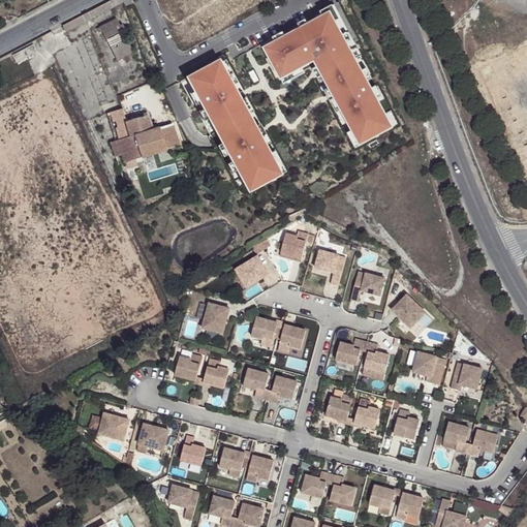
[(105,0),(59,24),(62,29),(67,27),(69,30),(112,7),(107,0),(105,0)]
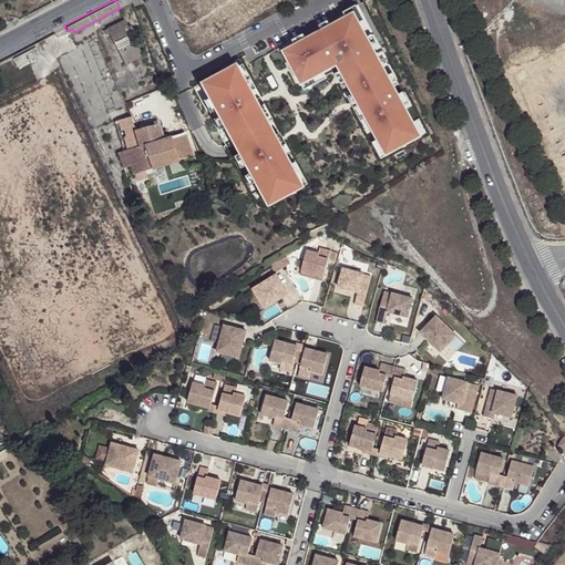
[(278,43),(281,51),(359,9),(355,1),(278,43)]
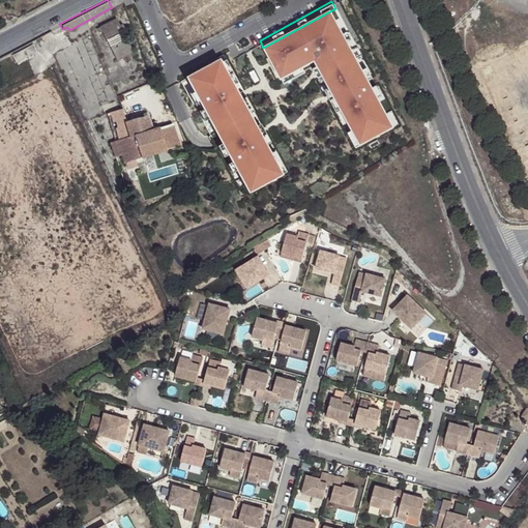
[(351,129),(355,137),(369,129),(373,137),(391,126),(376,97),(371,88),(367,80),(361,70),(354,57),(360,54),(335,8),(263,48),(280,78),(300,66),(316,59),(319,64),(317,65),(321,75),(328,87),(340,108),(351,129)]
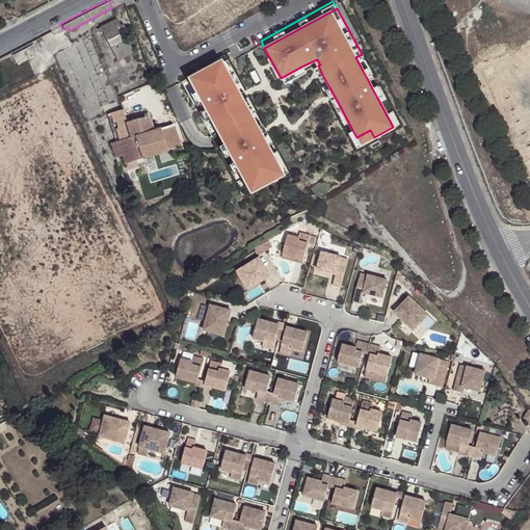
[(105,36),(124,28),(121,22),(118,23),(115,16),(98,25),(104,37),(105,36)]
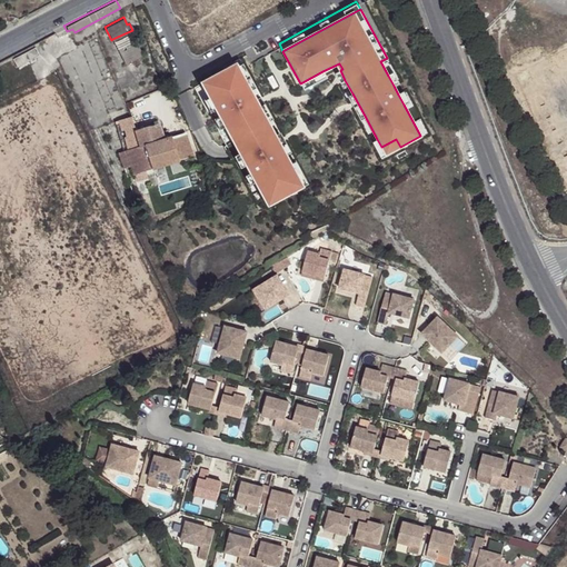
[(143,52),(132,30),(112,39),(125,62),(143,52)]
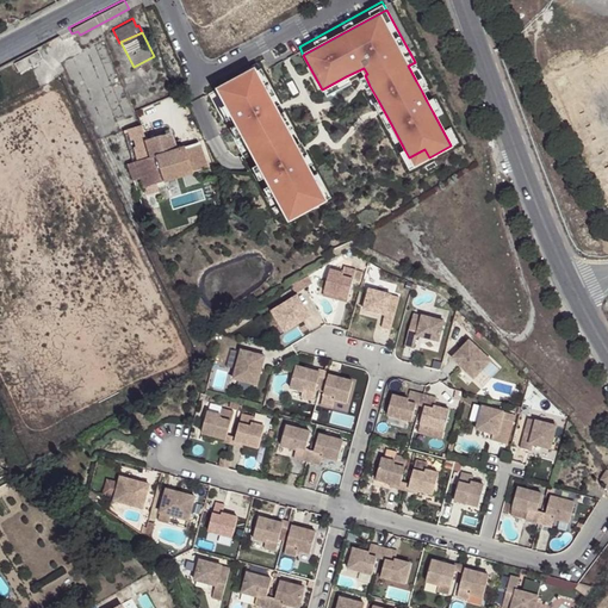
[(36,50),(23,57),(29,66),(41,60),(36,50)]
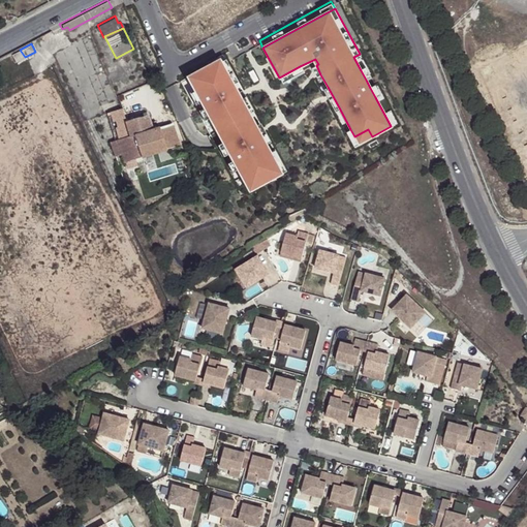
[(25,57),(20,50),(10,55),(16,62),(25,57)]
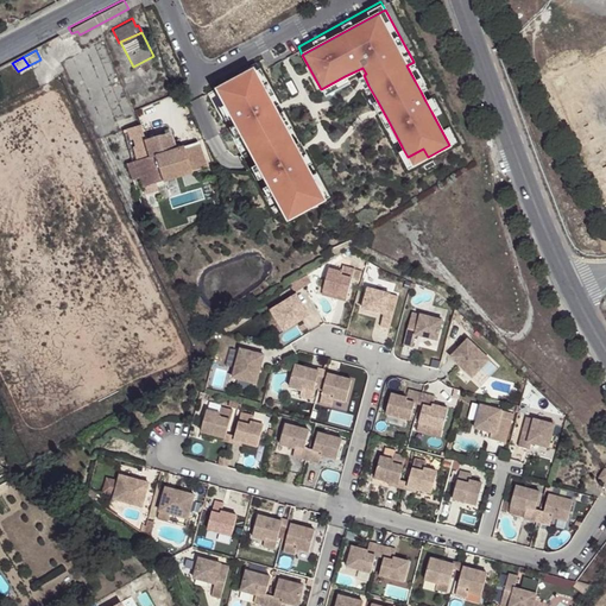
[(234,71),(235,75),(248,68),(264,96),(269,93),(252,62),(234,71)]
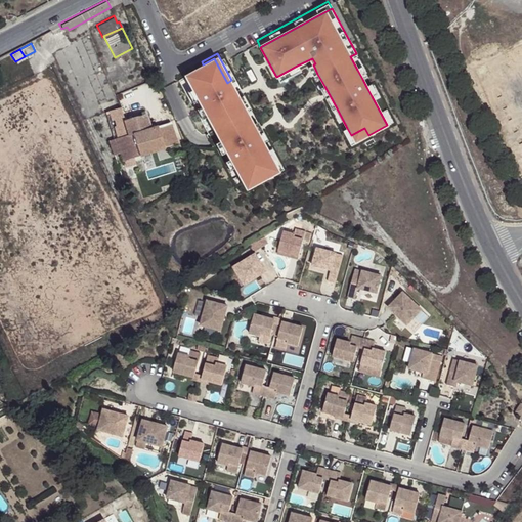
[(203,64),(182,76),(189,89),(194,99),(190,101),(194,110),(199,106),(204,116),(218,141),(223,151),(227,159),(232,168),(244,188),(262,179),(258,172),(271,164),(264,149),(257,137),(250,124),(243,112),(231,91),(227,83),(214,58),(203,64)]
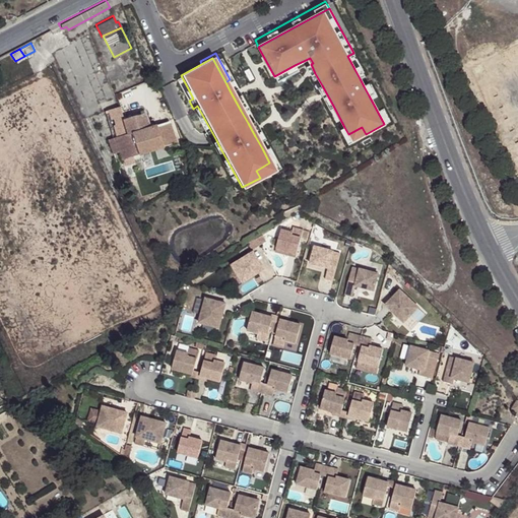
[(315,73),(311,64),(306,67),(311,76),(315,73)]
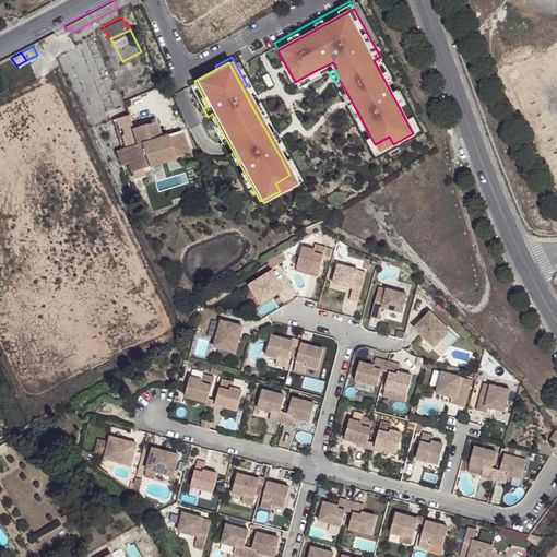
[(320,75),(317,70),(295,82),(298,87),(320,75)]
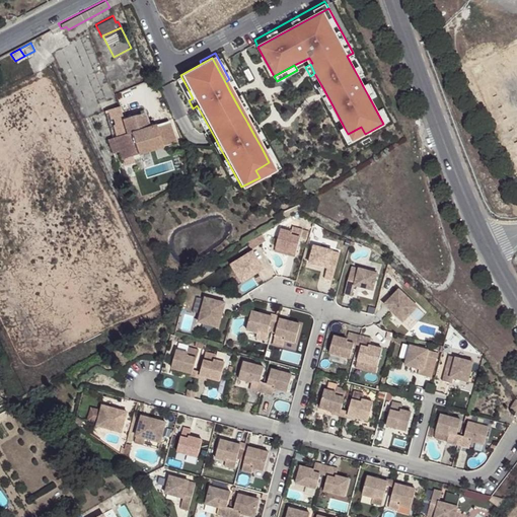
[(359,66),(354,69),(359,78),(364,75),(359,66)]
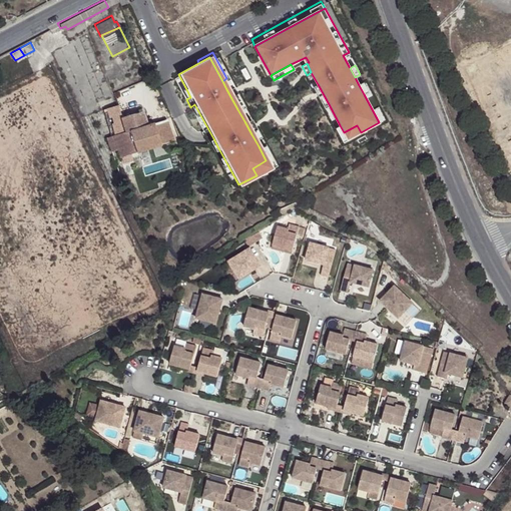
[(364,82),(359,85),(364,94),(369,91),(364,82)]
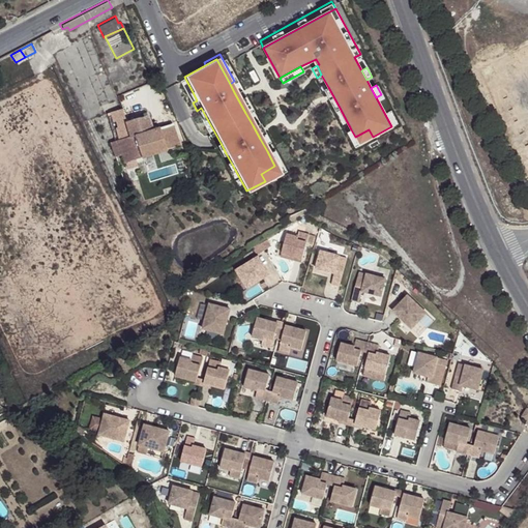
[(334,111),(340,108),(328,87),(323,90),(334,111)]
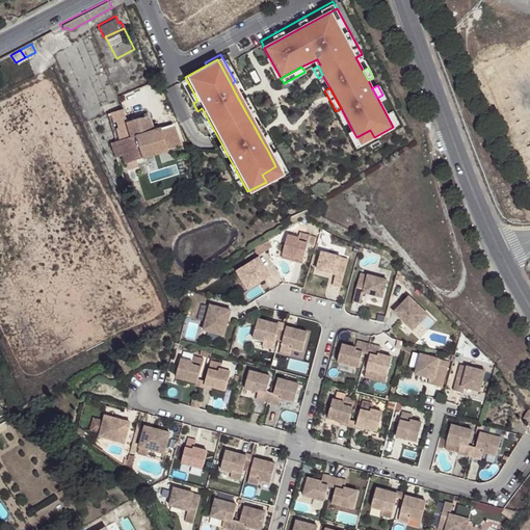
[(197,101),(192,90),(187,94),(192,103),(193,103),(197,101)]
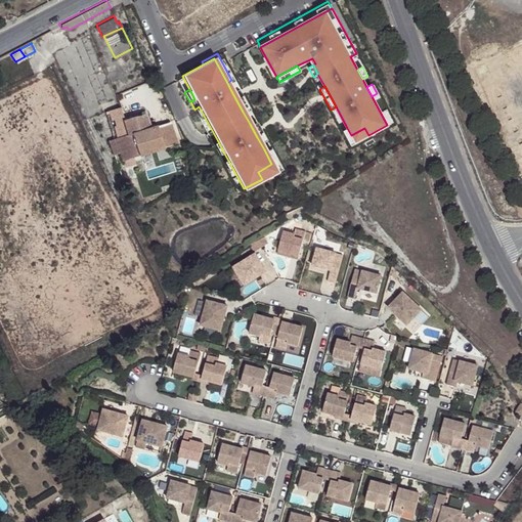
[(236,89),(231,91),(243,112),(248,109),(236,89)]
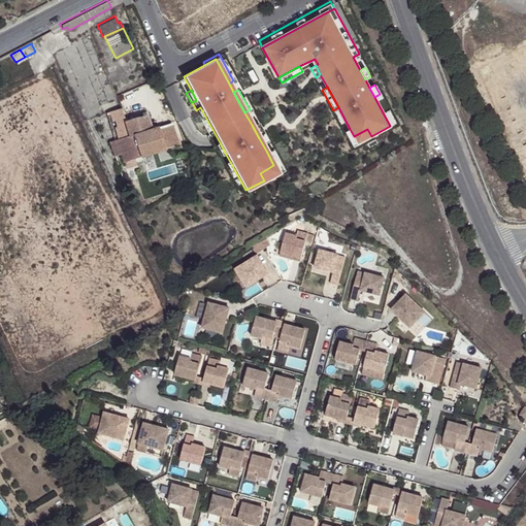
[(123,120),(120,107),(107,111),(114,139),(127,134),(123,120)]
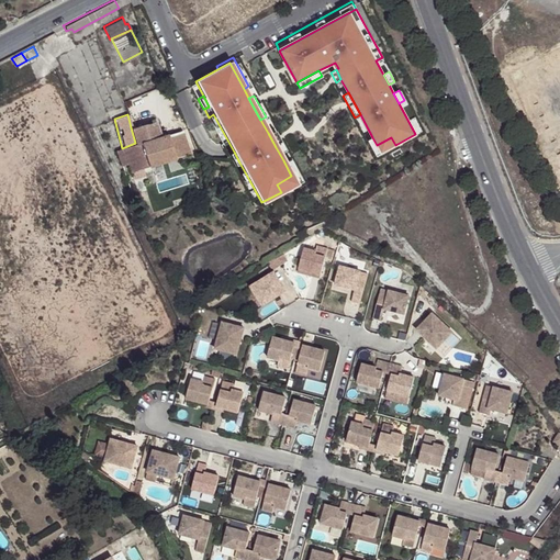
[(213,114),(209,118),(214,127),(219,124),(213,114)]
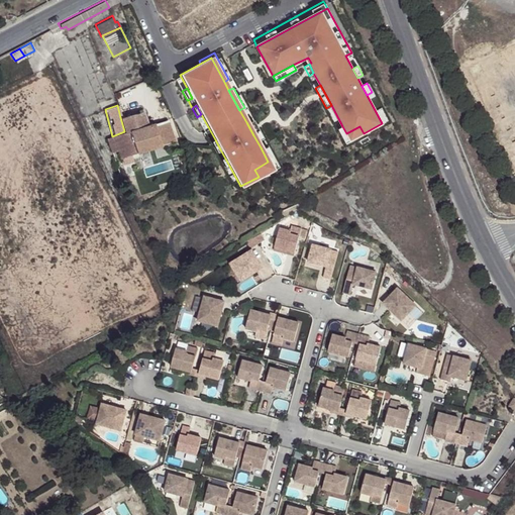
[(144,111),(120,117),(124,131),(112,136),(110,136),(106,138),(110,151),(116,150),(119,158),(173,140),(166,119),(149,124),(144,111)]
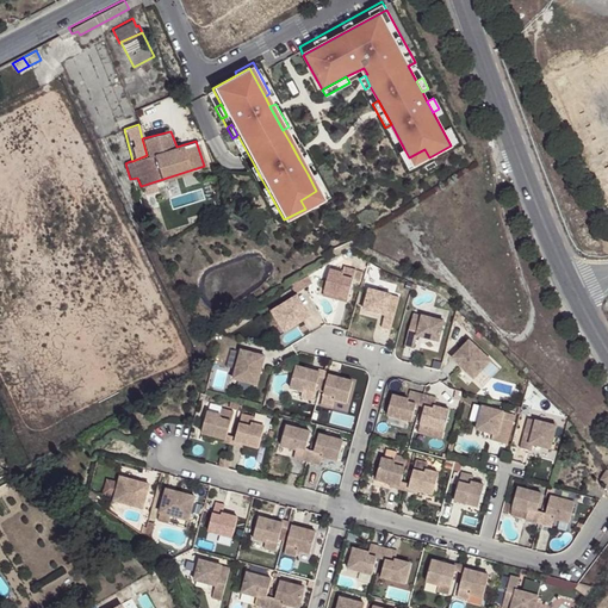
[(297,141),(291,144),(299,160),(305,157),(297,141)]
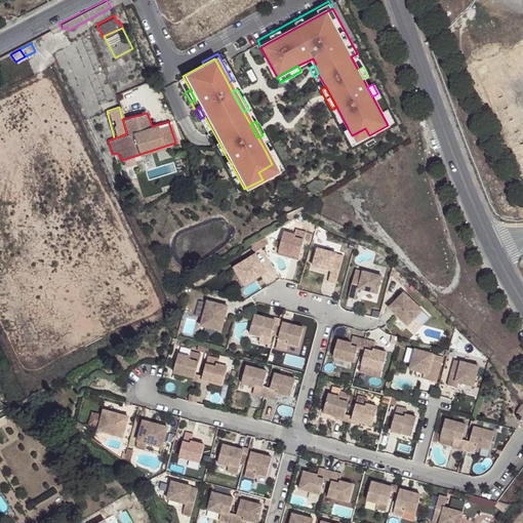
[(352,135),(348,128),(343,131),(351,146),(369,135),(365,128),(352,135)]
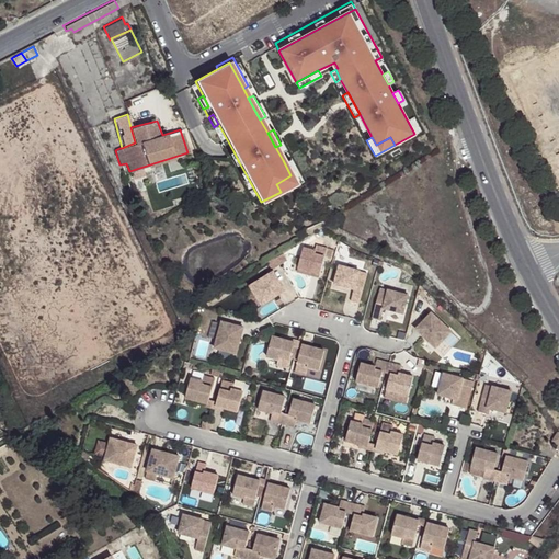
[(239,162),(234,151),(228,153),(235,166),(239,162)]
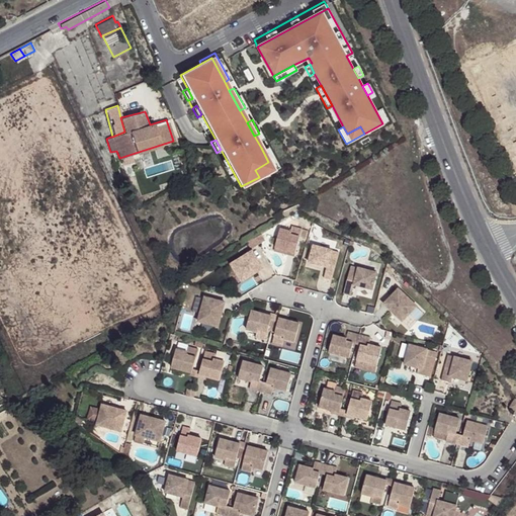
[(268,162),(255,170),(259,177),(277,166),(265,145),(261,148),(268,162)]
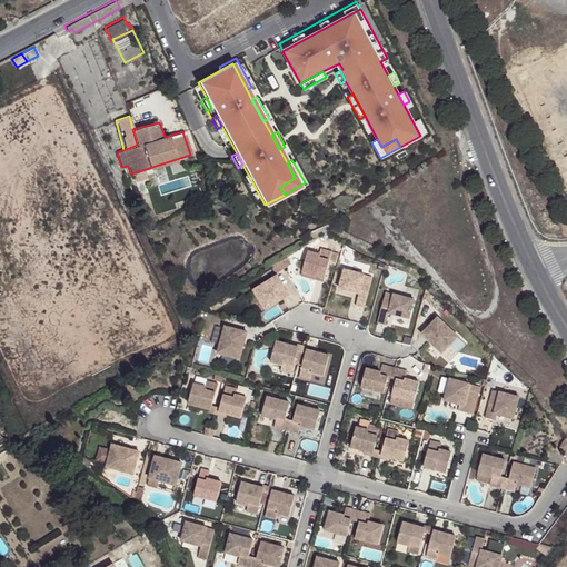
[(252,182),(247,172),(242,176),(248,186),(252,182)]
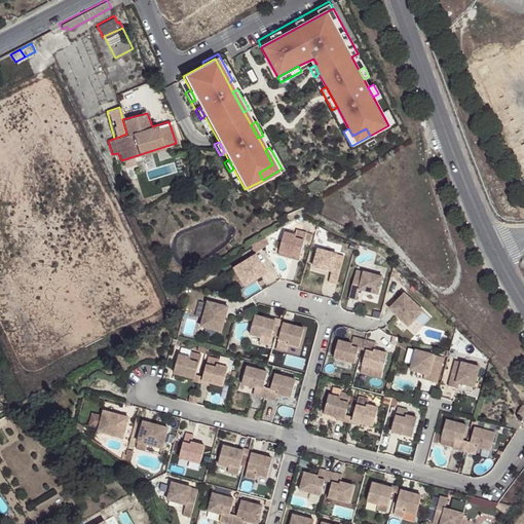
[(147,210),(134,214),(134,216),(137,222),(148,219),(147,210)]
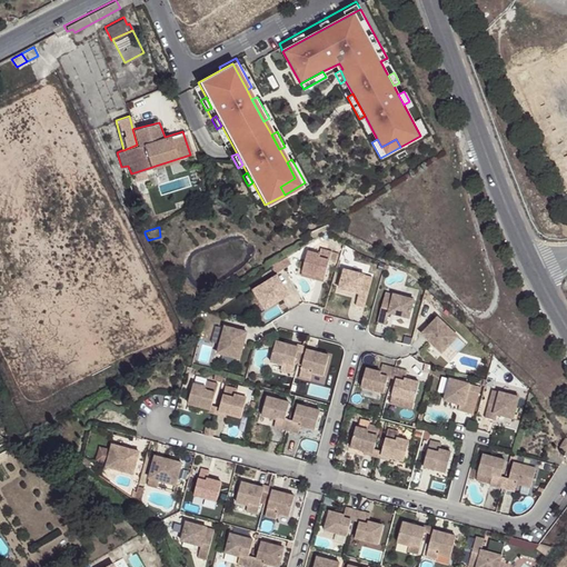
[(321,256),(309,252),(305,272),(327,278),(330,260),(338,262),(339,255),(322,250),(321,256)]
